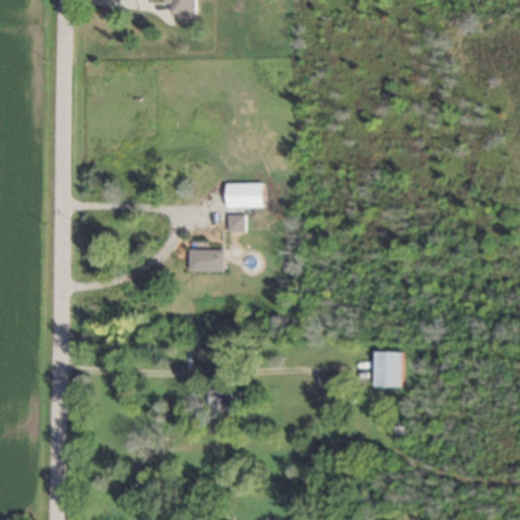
[(195,14),(194,0),(165,0),(166,4),(170,4),(171,14),(195,14)]
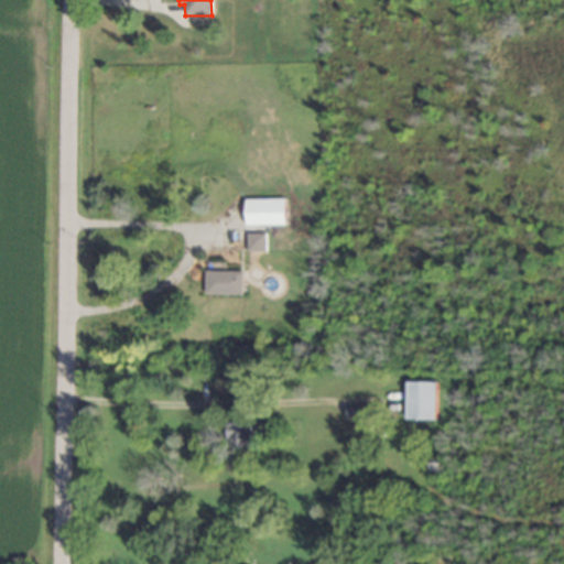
[(284,199),(245,201),(246,226),(284,226),(284,199)]
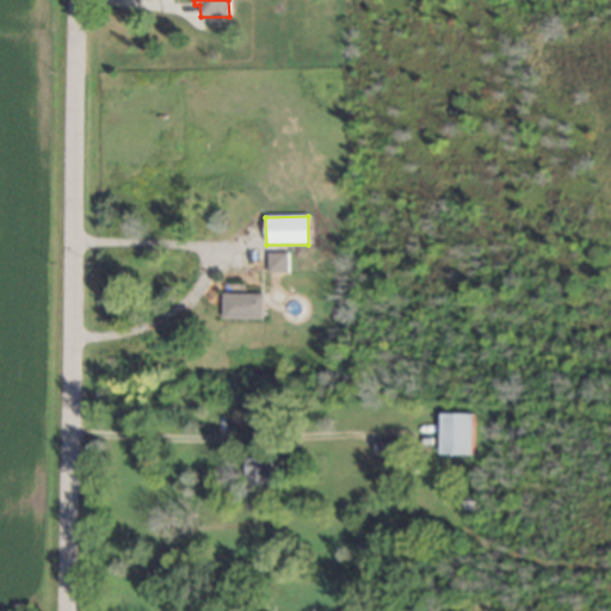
[(266,253),(267,273),(288,273),(287,253),(266,253)]
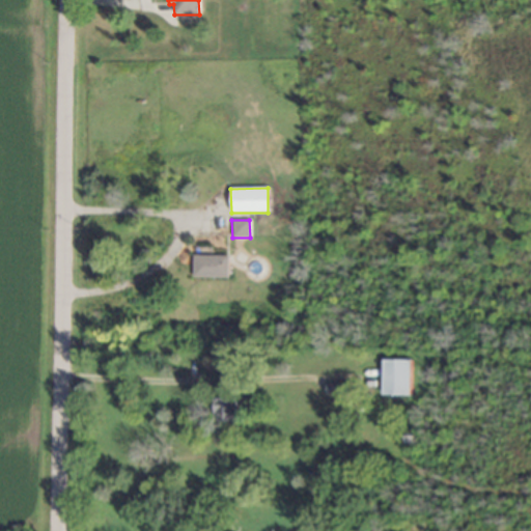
[(193,278),(228,278),(228,256),(193,255),(193,278)]
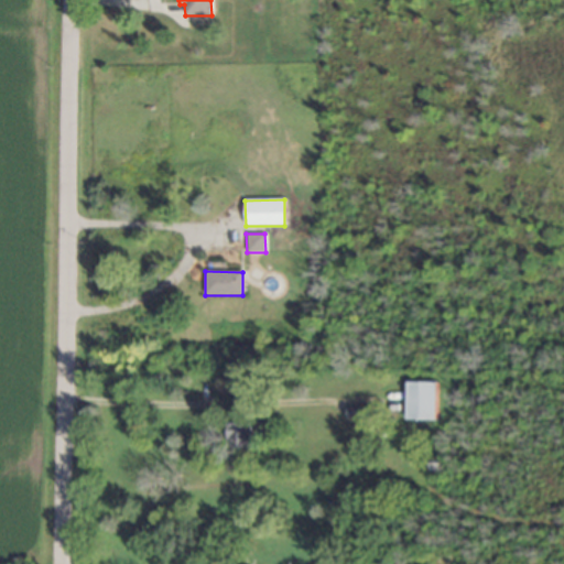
[(435,383),(405,382),(405,420),(435,420),(435,383)]
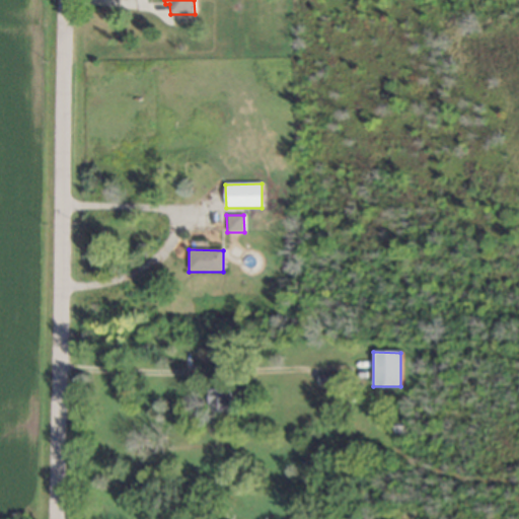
[(230,390),(208,390),(209,413),(230,413),(230,390)]
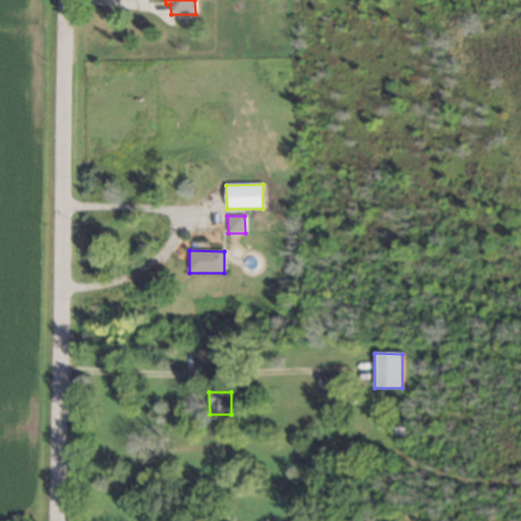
All buildings are outlined.
